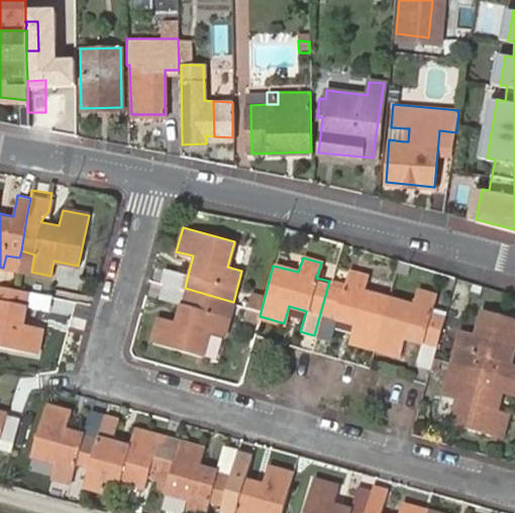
[(163,281),(185,288),(188,275),(166,269),(163,281)]
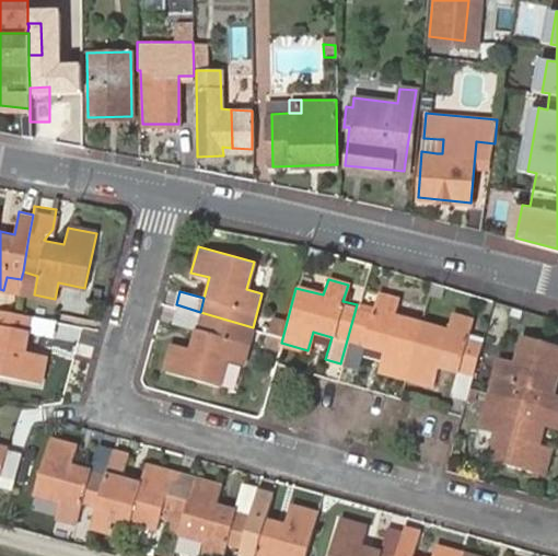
[(403,380),(419,319),(396,312),(399,299),(378,293),(373,310),(357,304),(340,363),(356,368),(362,347),(381,351),(375,372),(403,380)]
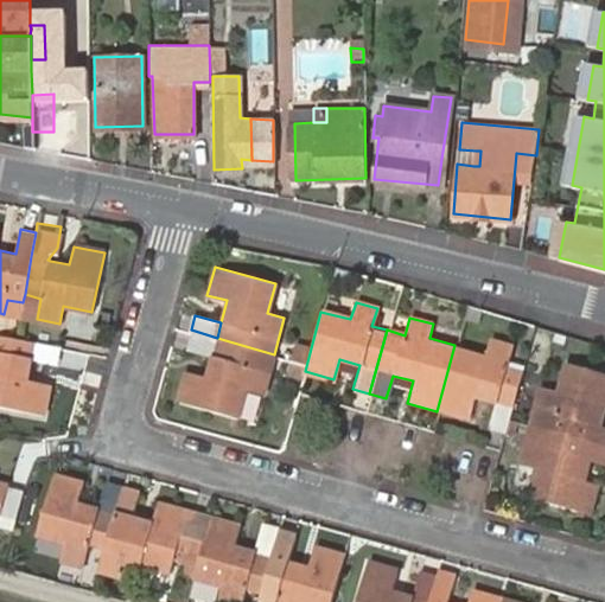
[(186,350),(212,356),(217,338),(191,330),(186,350)]
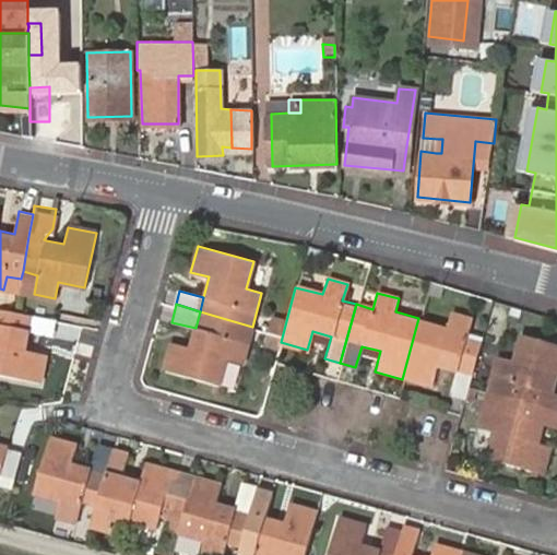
[(0,374),(39,382),(45,354),(24,350),(26,331),(27,329),(27,328),(30,315),(15,311),(0,308),(0,374)]
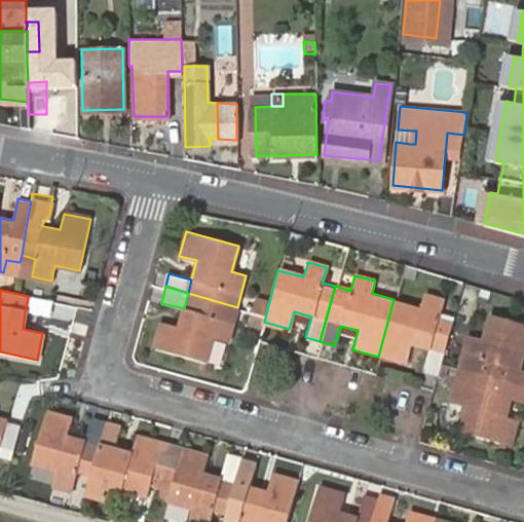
[(188,293),(184,308),(179,327),(160,322),(153,347),(204,361),(212,336),(227,341),(237,307),(188,293)]
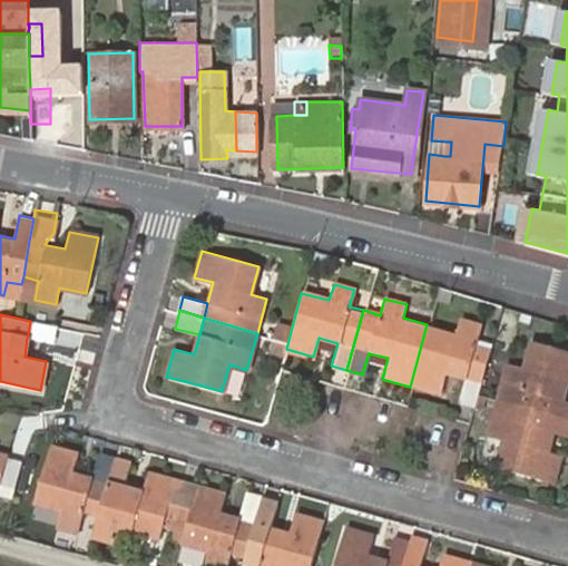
[(454,332),(427,324),(410,387),(439,393),(446,373),(464,379),(459,401),(470,406),(475,390),(488,344),(476,341),(480,325),(458,319),(454,332)]
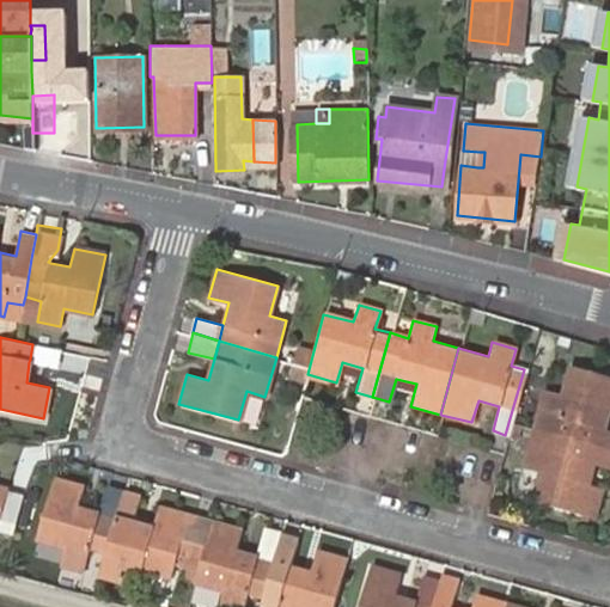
[(30,360),(29,362),(58,368),(63,350),(34,344),(32,344),(30,359),(30,360)]
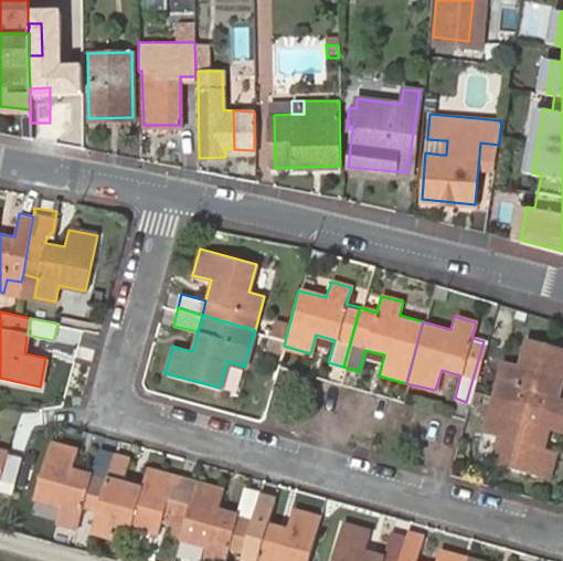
[(513,387),(511,398),(562,412),(562,397),(552,393),(558,376),(562,377),(562,347),(526,337),(518,363),(501,358),(496,381),(513,387)]
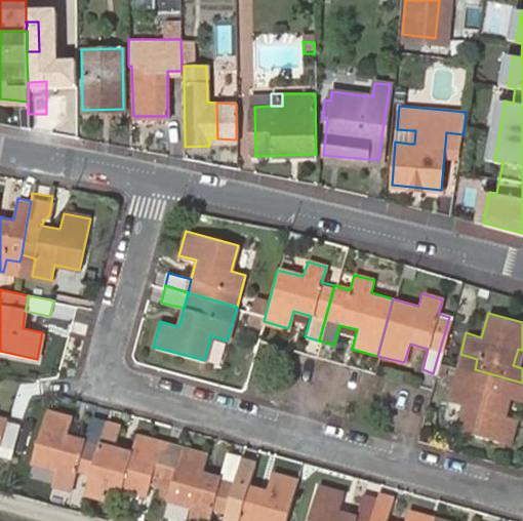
[(522,383),(475,369),(470,385),(452,379),(447,400),(463,404),(455,429),(508,443),(515,417),(499,413),(505,395),(522,400),(522,383)]
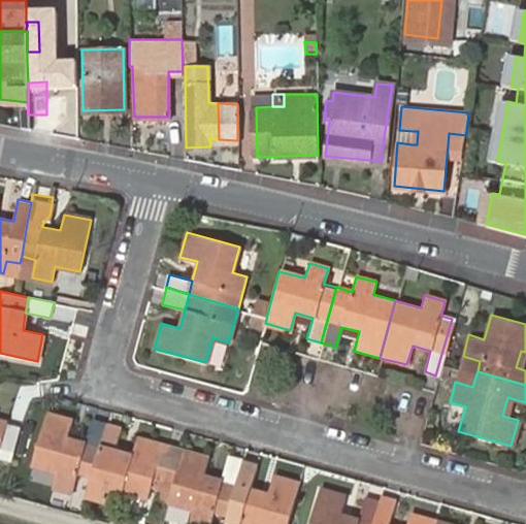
[(98,447),(85,443),(67,437),(72,419),(46,413),(32,465),(56,472),(52,486),(70,491),(75,475),(89,479),(98,447)]
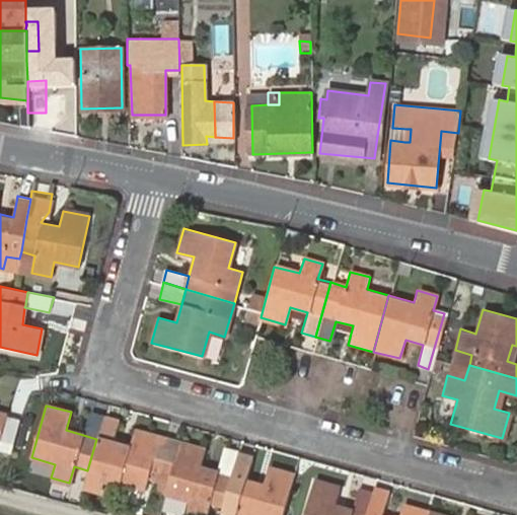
[(0,448),(10,451),(20,418),(5,415),(6,413),(0,412),(0,448)]
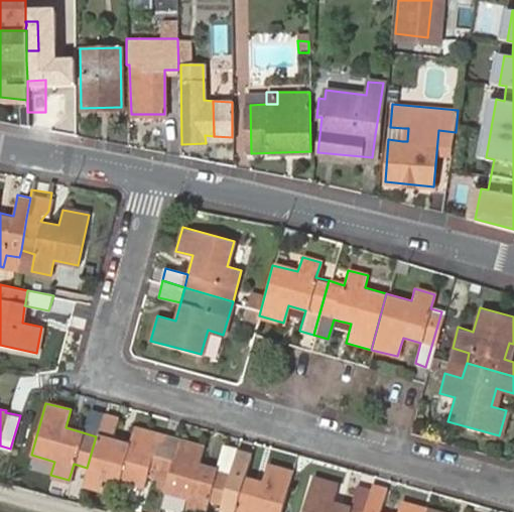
[(88,409),(83,432),(96,436),(103,414),(88,409)]
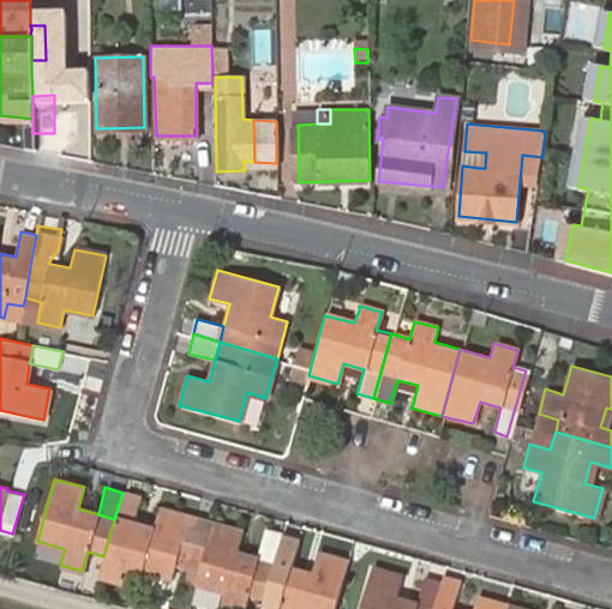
[(123,493),(114,519),(103,556),(102,560),(97,576),(114,580),(139,588),(144,571),(171,578),(177,556),(179,549),(187,552),(186,559),(201,564),(211,523),(189,517),(159,508),(151,529),(132,524),(141,498),(123,493)]
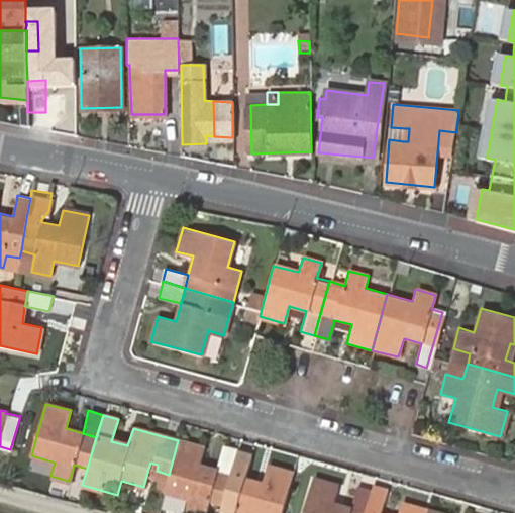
[(203,447),(178,440),(169,475),(164,493),(188,499),(184,512),(204,512),(207,500),(223,504),(237,452),(237,451),(222,447),(216,471),(199,466),(203,447)]
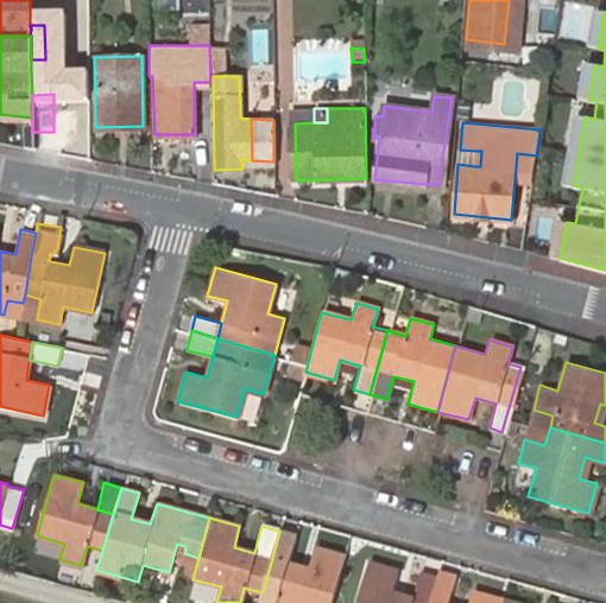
[(295,537),(279,532),(263,592),(276,596),(273,602),(329,602),(343,554),(313,546),(308,567),(288,563),(295,537)]
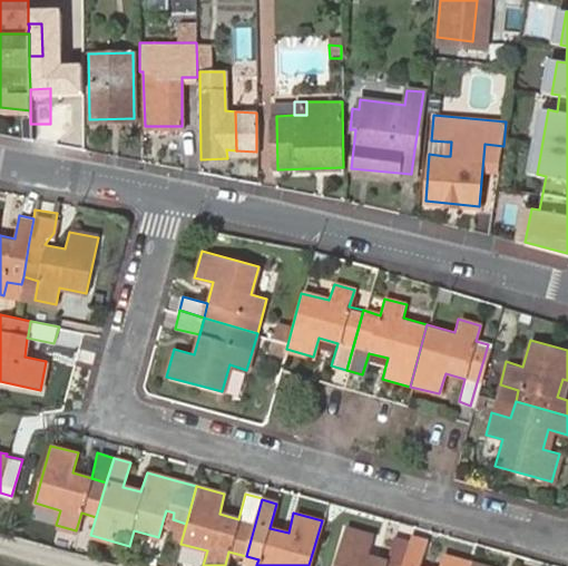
[(166,510),(164,517),(173,519),(174,513),(166,510)]
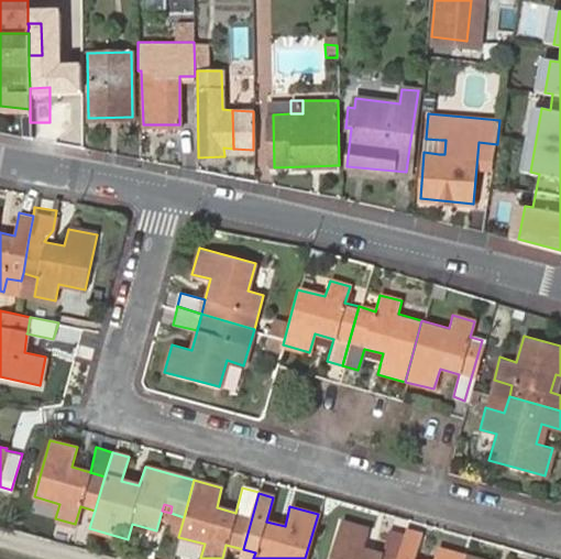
[(396,558),(404,533),(388,528),(382,554),(363,548),(369,528),(340,521),(329,558),(396,558)]
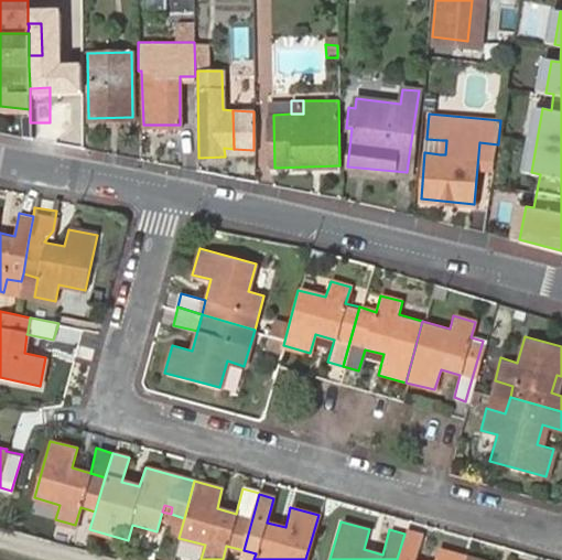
[(464,559),(465,557),(438,549),(433,559),(413,559),(420,538),(404,534),(397,559),(464,559)]
